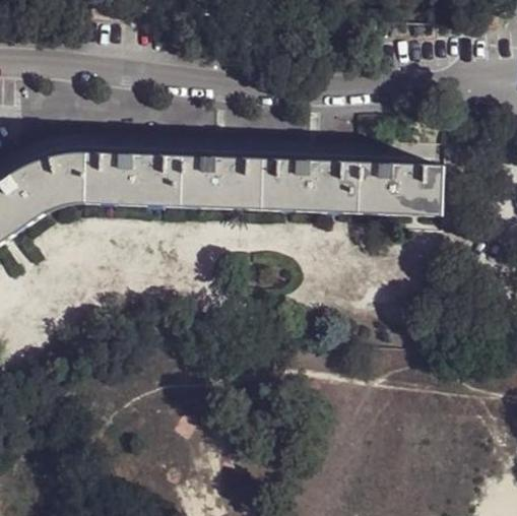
[(85,199),(88,151),(69,152),(47,157),(25,166),(9,176),(0,183),(0,215),(12,234),(43,212),(55,204),(70,200),(85,199)]
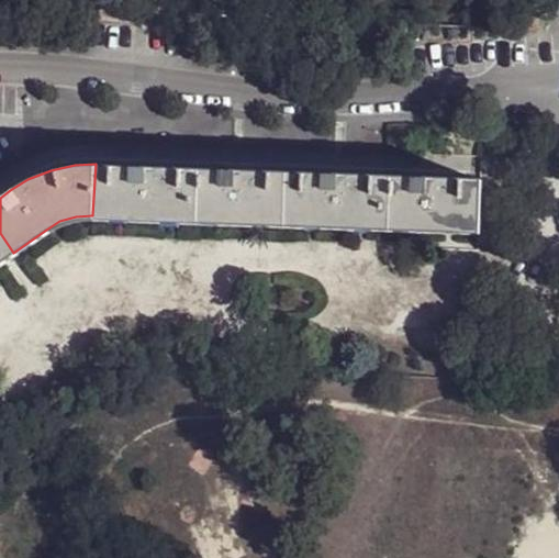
[(199,168),(96,164),(92,215),(197,219),(199,168)]
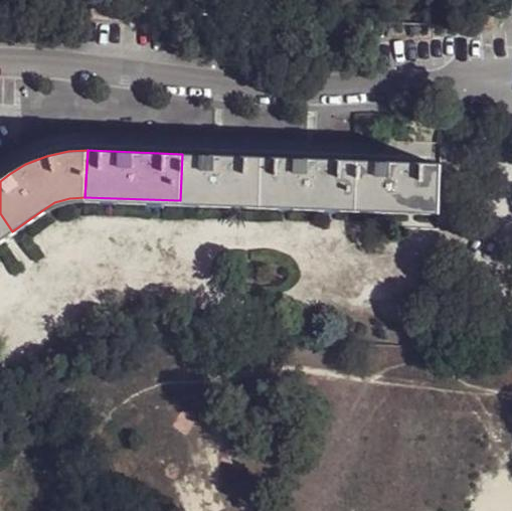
[(263,157),(182,154),(180,200),(261,204),(263,157)]
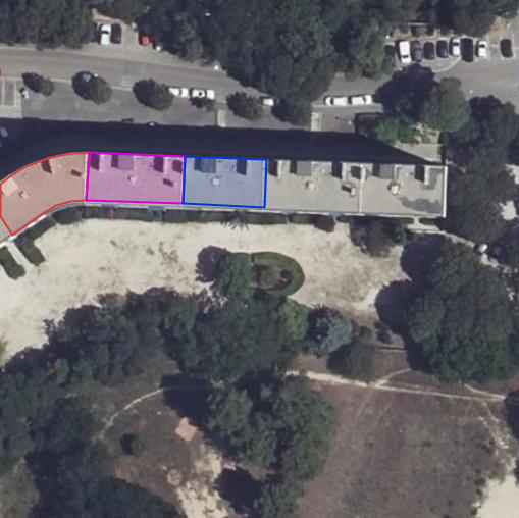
[(360,162),(266,159),(264,207),(358,209),(360,162)]
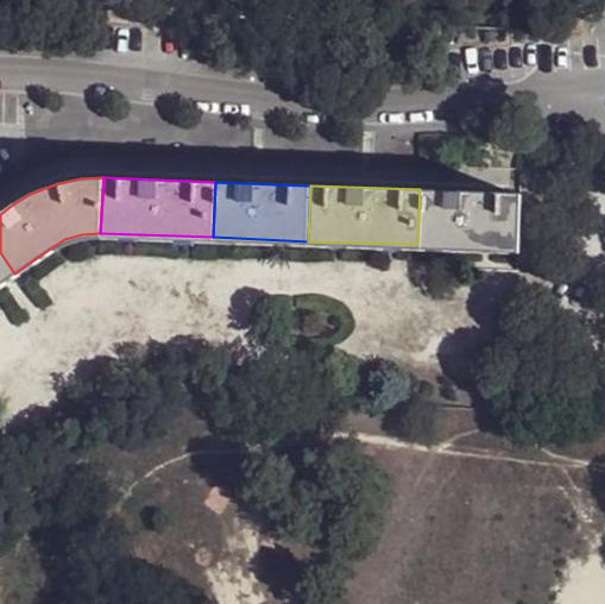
[(420,189),(417,244),(516,249),(518,193),(420,189)]
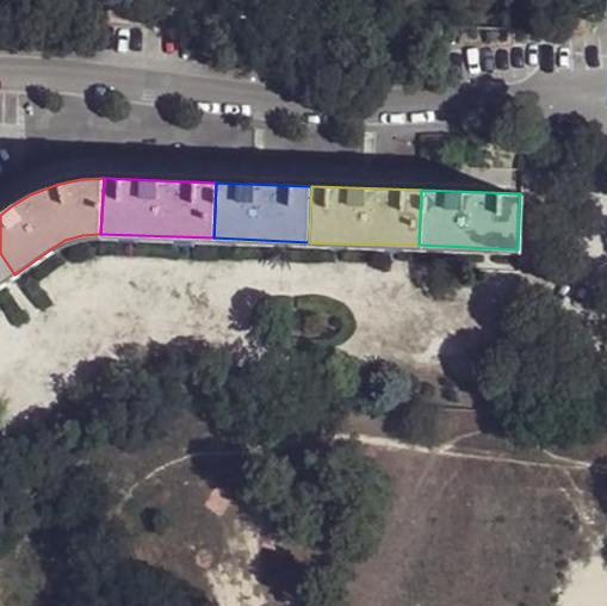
[(0,280),(1,283),(14,274),(0,253),(0,280)]
